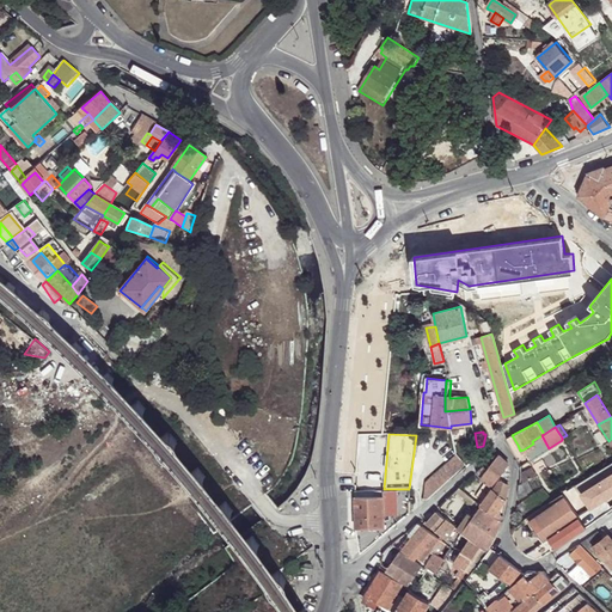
[(518,445),(512,435),(506,439),(510,448),(518,445)]
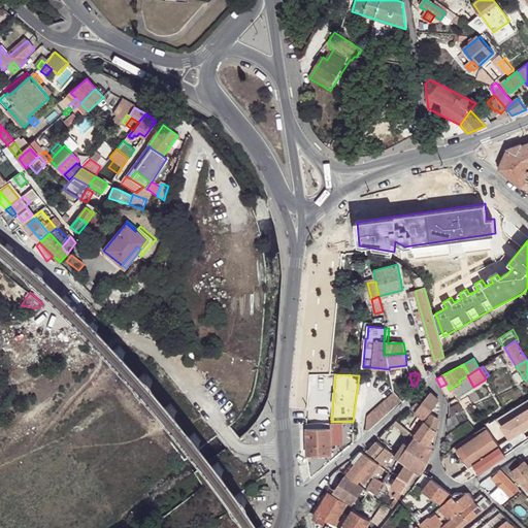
[(457,396),(473,387),(467,375),(459,381),(460,383),(452,388),(457,396)]
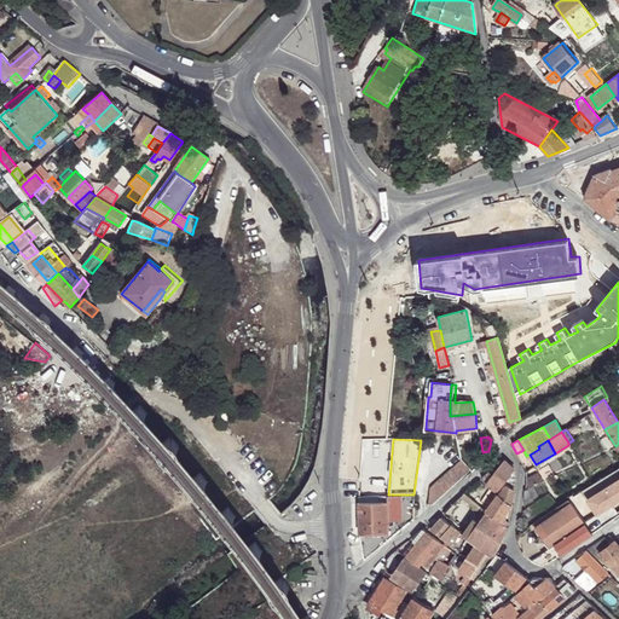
[(478,467),(485,461),(484,455),(473,462),(478,467)]
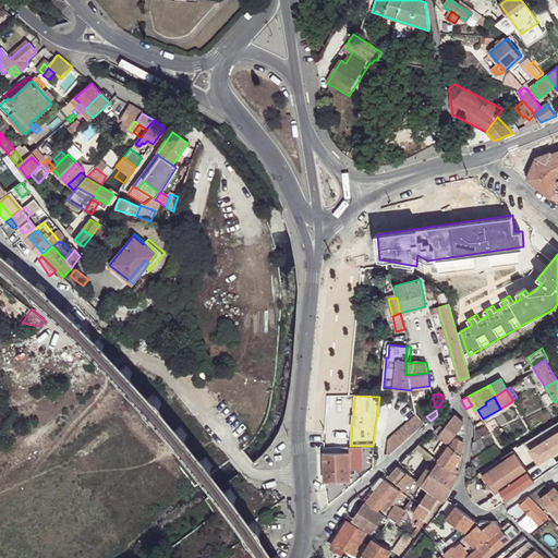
[(415,414),(393,434),(403,445),(414,436),(425,426),(415,414)]
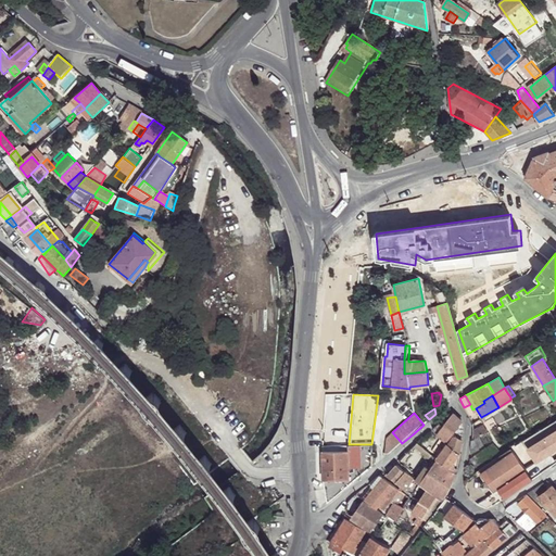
[(460,420),(454,414),(453,415),(449,419),(457,426),(460,421),(460,420)]
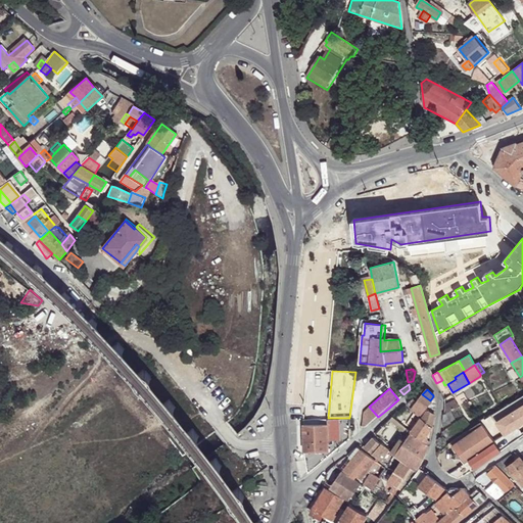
[(416,401),(412,408),(419,414),(425,407),(430,400),(422,394),(416,401)]
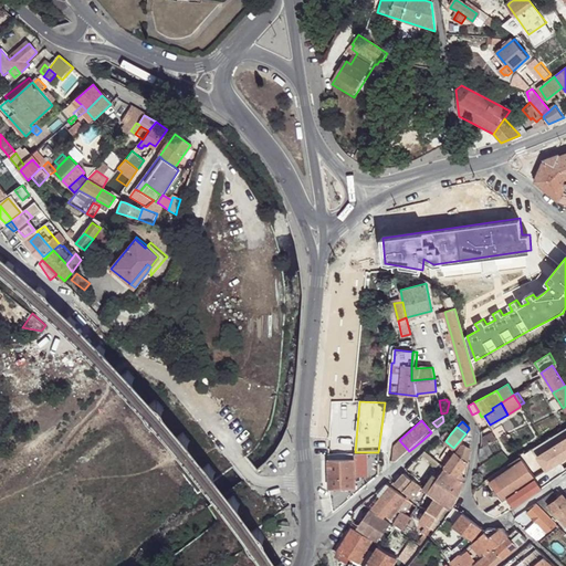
[(447,431),(440,438),(446,441),(450,435),(447,431)]
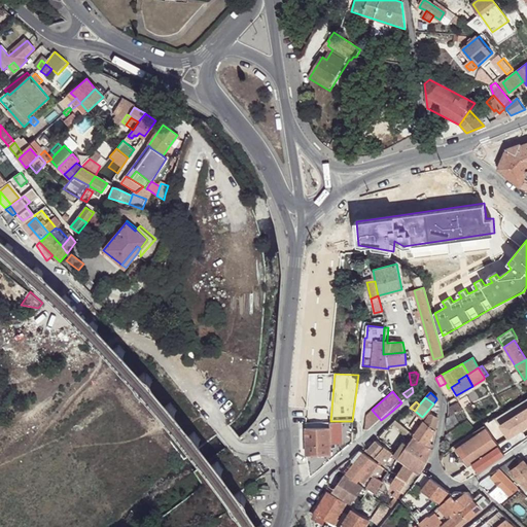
[(478,429),(483,425),(468,403),(462,408),(478,429)]
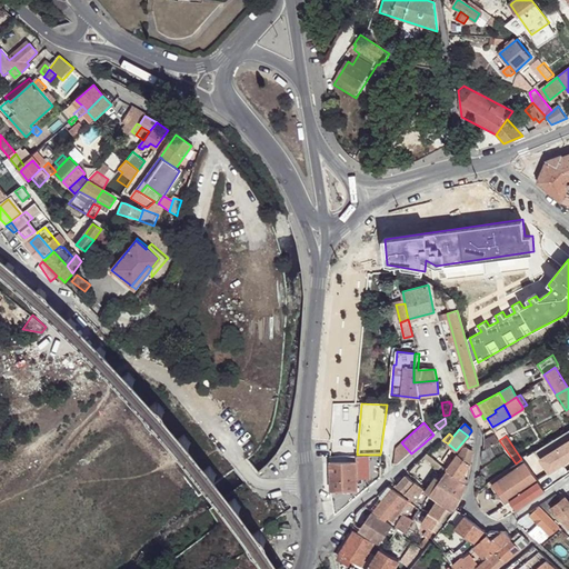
[(568,441),(539,461),(548,476),(568,461),(568,441)]
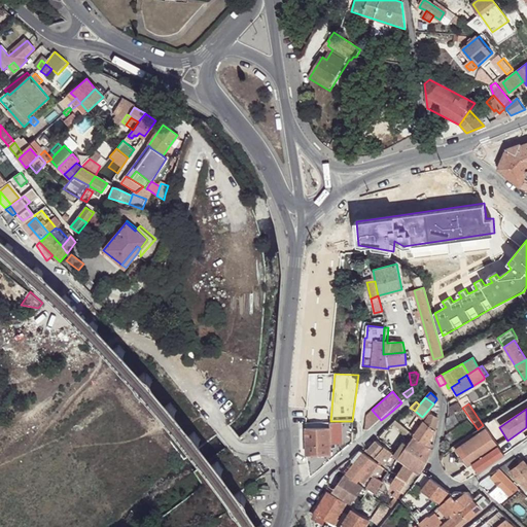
[(365,430),(370,430),(381,420),(372,410),(366,415),(365,430)]
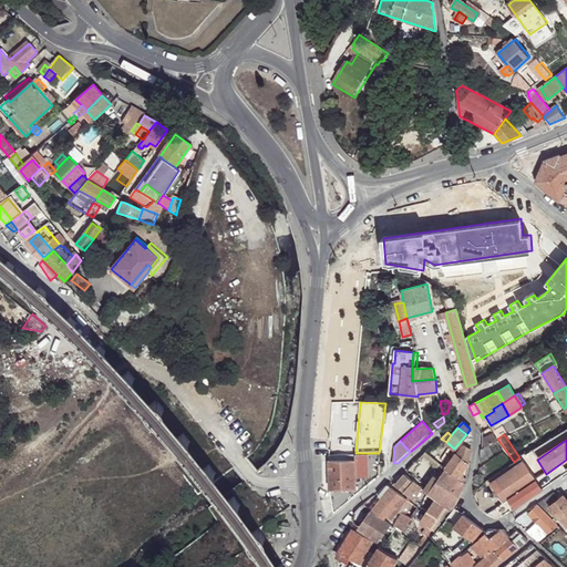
[(454,449),(454,450),(457,452),(468,462),(470,449),(461,441),(454,449)]
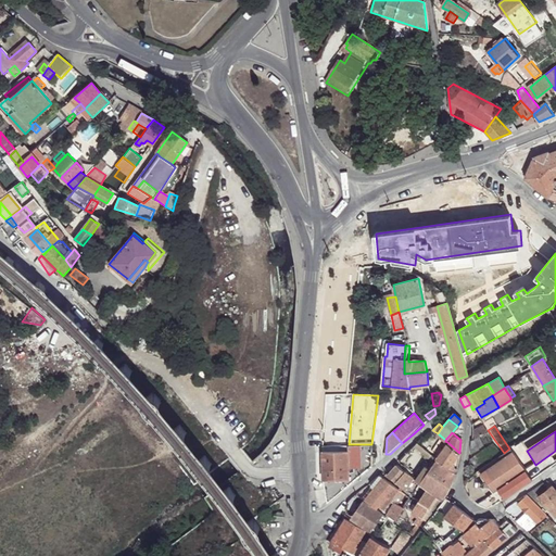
[(469,460),(488,449),(479,437),(470,442),(469,460)]
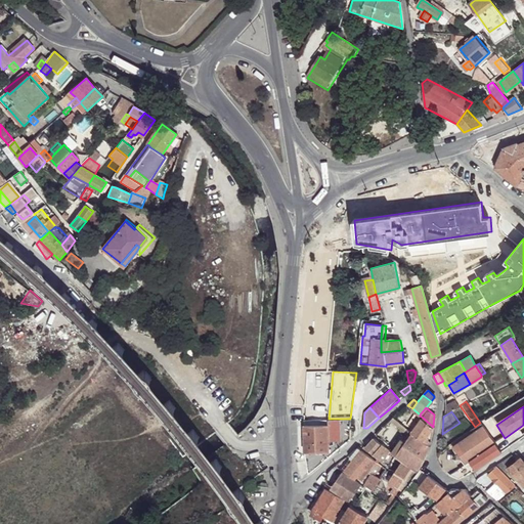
[(420,416),(410,428),(409,430),(412,432),(422,419),(423,418),(420,416)]
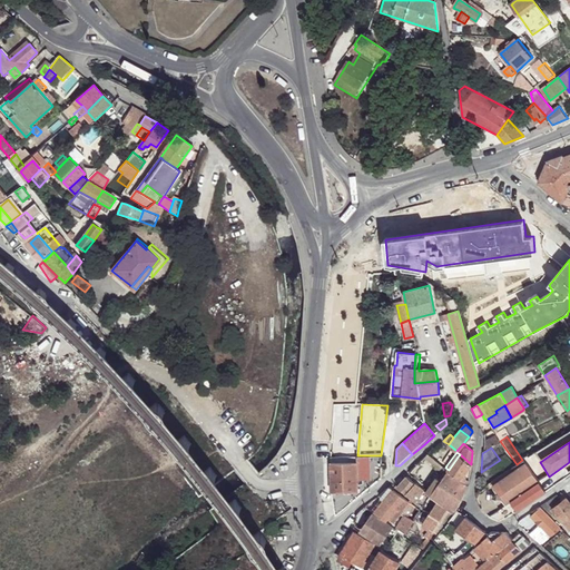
[(459,455),(449,470),(460,480),(471,464),(459,455)]
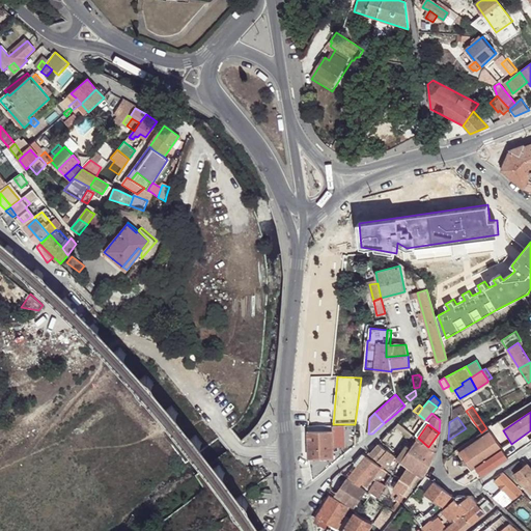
[(333,434),(341,434),(341,425),(333,426),(333,430),(333,434)]
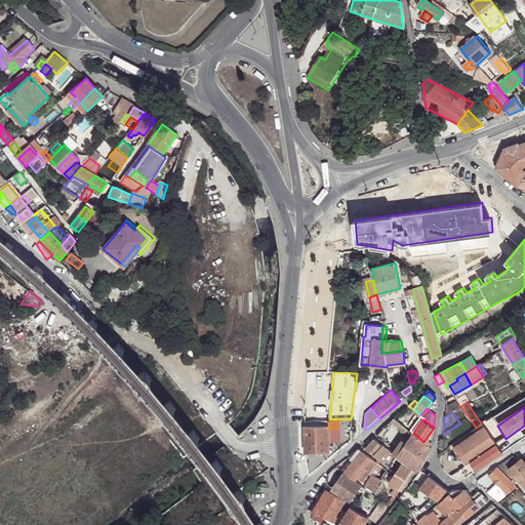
[(352,420),(337,420),(337,429),(337,442),(335,444),(337,447),(334,449),(337,452),(351,442),(352,420)]
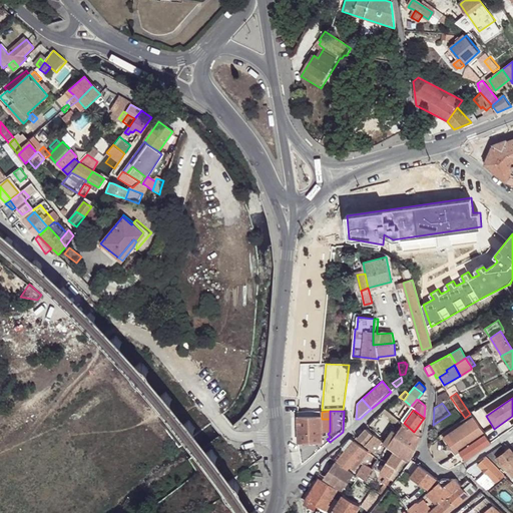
[(397,418),(391,414),(388,418),(393,423),(397,418)]
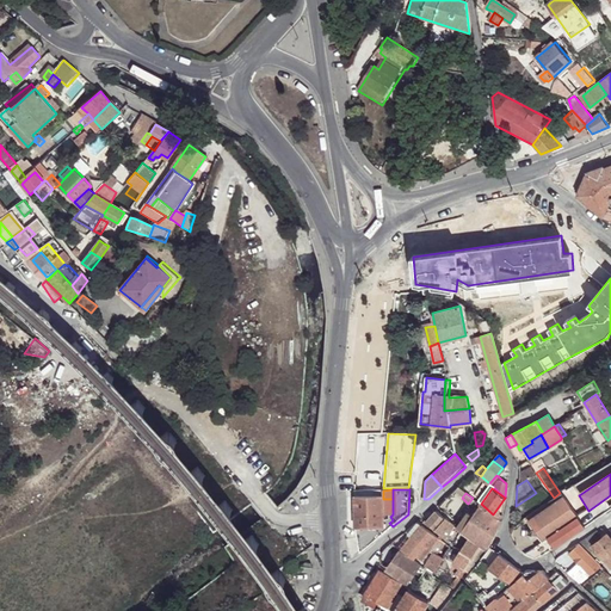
[(523,518),(543,504),(536,493),(516,506),(523,518)]
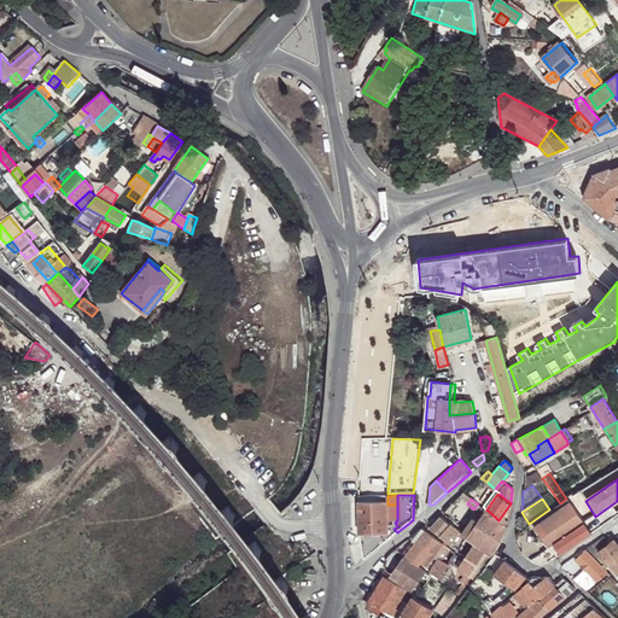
[(557,512),(570,503),(566,499),(560,503),(554,507),(557,512)]
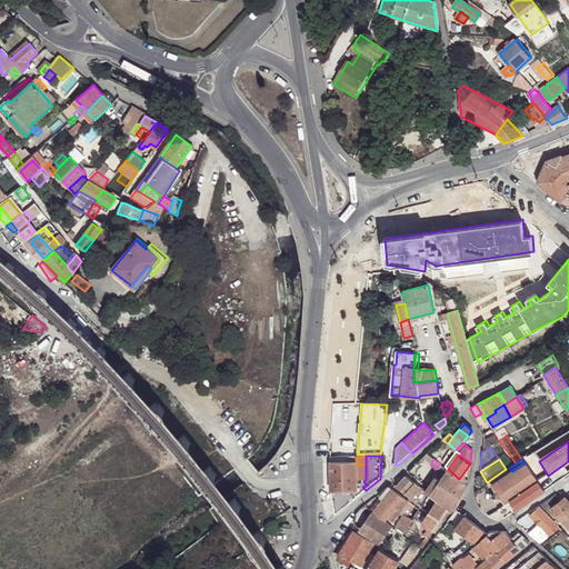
[(357,465),(357,461),(330,462),(329,463),(330,491),(343,491),(357,491),(357,465)]
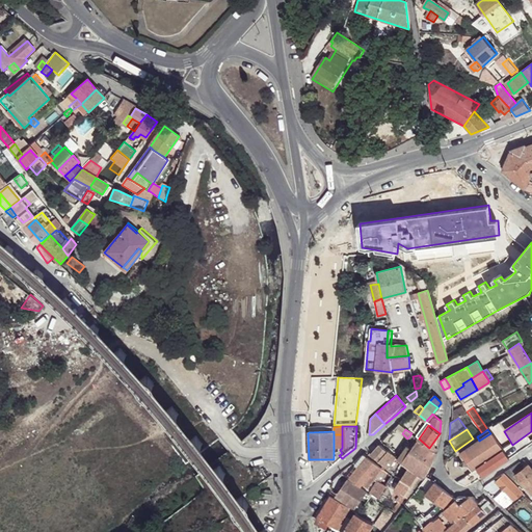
[(472,473),(503,451),(490,433),(479,441),(459,454),(463,461),(467,466),(472,472),(472,473)]
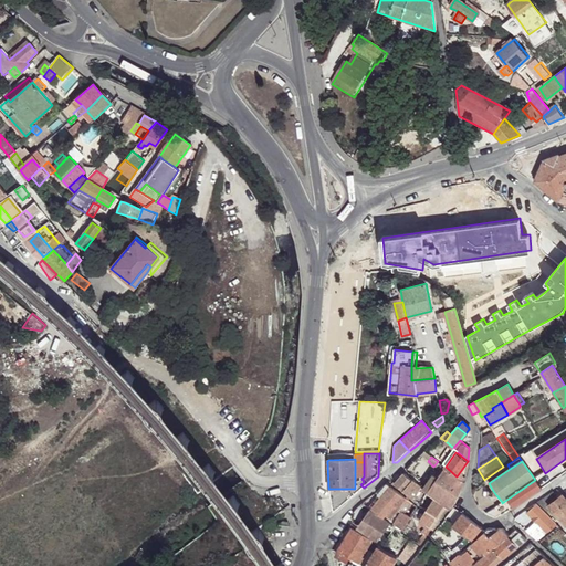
[(436,470),(440,473),(446,467),(442,464),(440,463),(436,470)]
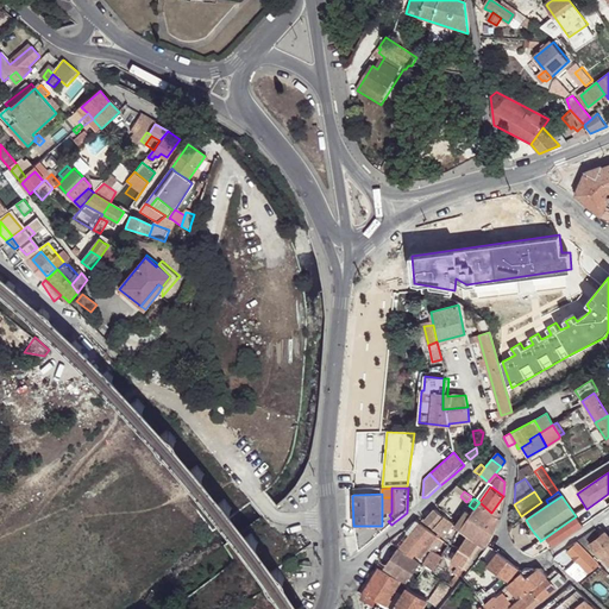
[(478,544),(484,547),(488,544),(489,541),(481,538),(495,515),(491,513),(479,502),(473,509),(462,526),(459,529),(478,544)]
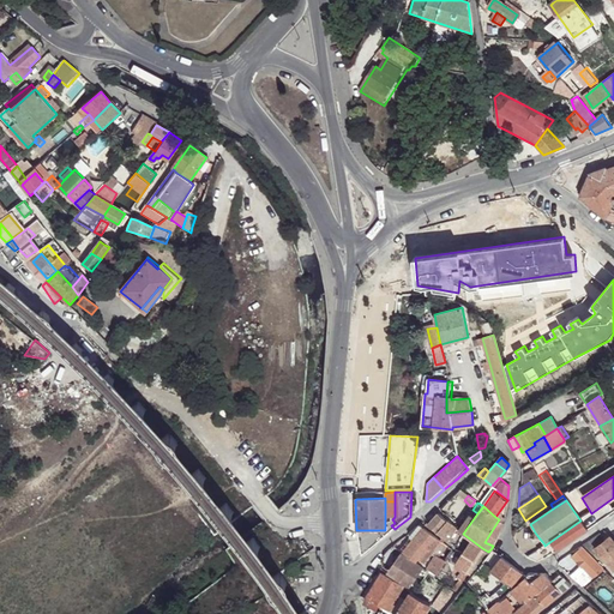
[(438,515),(427,525),(449,545),(458,530),(447,522),(446,523),(438,515)]
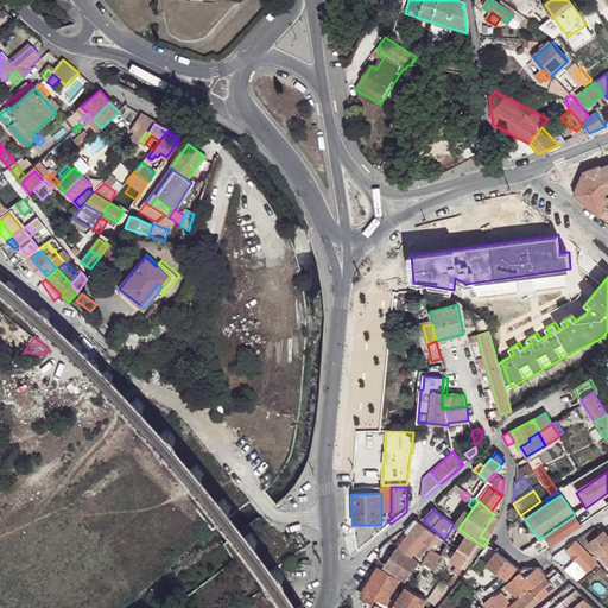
[(480,537),(488,540),(492,533),(494,526),(498,517),(494,514),(480,537)]
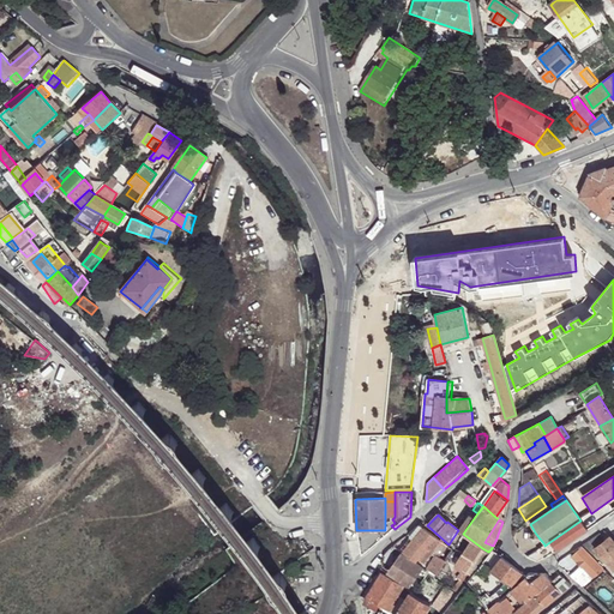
[(546,558),(587,530),(581,521),(545,546),(545,545),(537,551),(537,552),(528,558),(536,561),(546,558)]
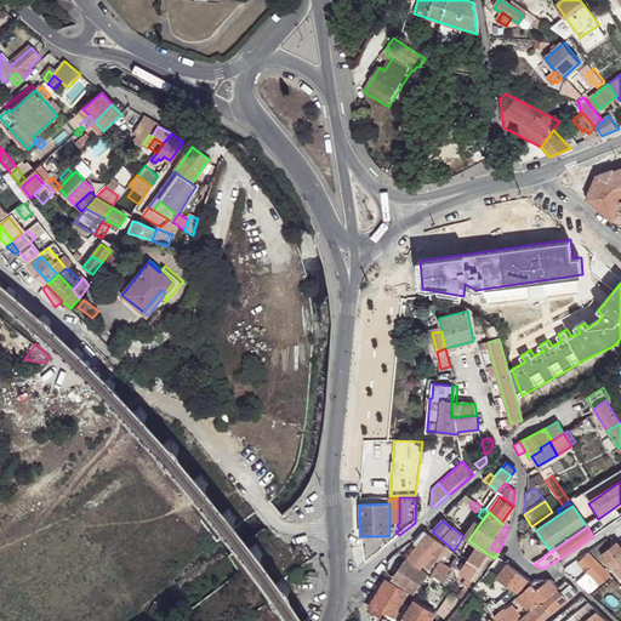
[(428,535),(419,545),(437,559),(438,559),(446,548),(439,542),(428,535)]
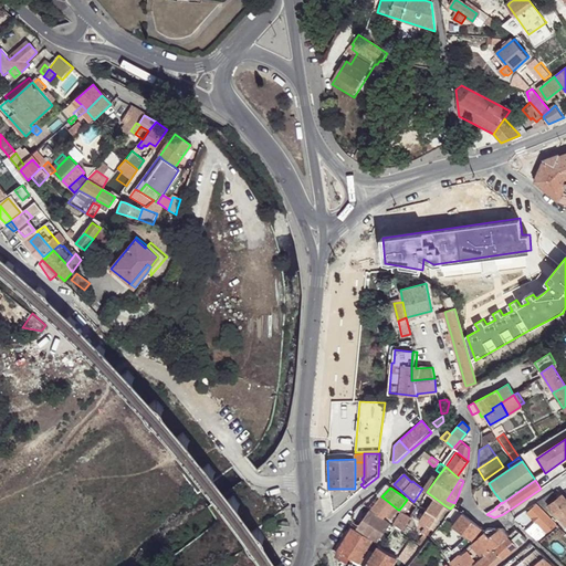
[(332,513),(343,504),(342,489),(328,489),(332,513)]
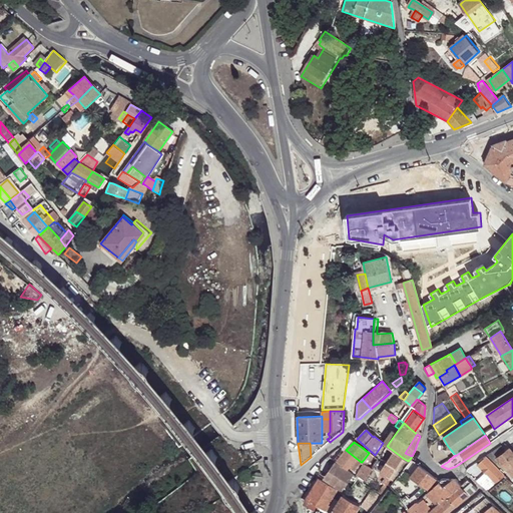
[(505,451),(501,445),(485,456),(486,456),(491,462),(499,470),(504,465),(498,457),(501,455),(505,451)]
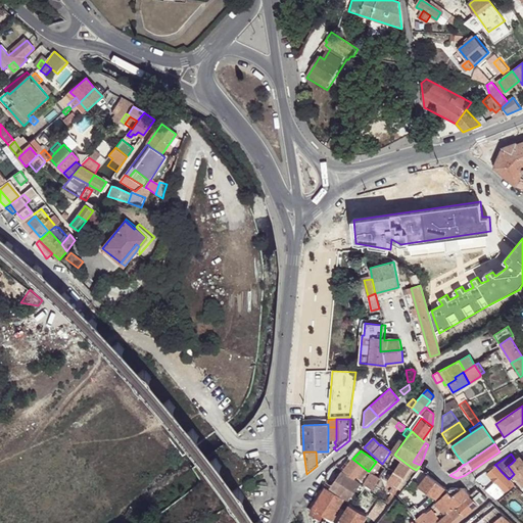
[(522,461),(519,457),(515,460),(511,464),(508,466),(514,474),(522,485),(522,484),(522,461)]
